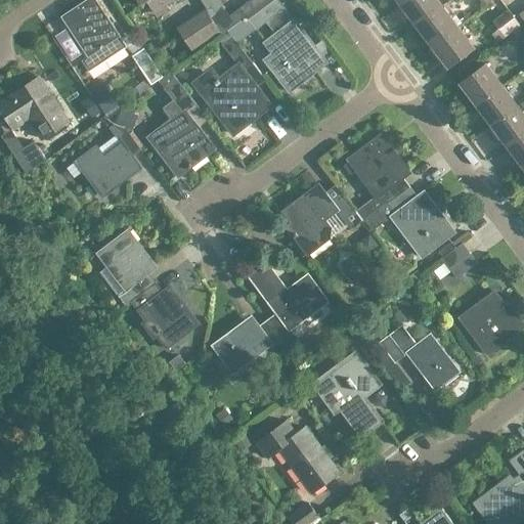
[(128,46),(96,0),(87,0),(61,17),(88,57),(83,61),(90,72),(128,46)]
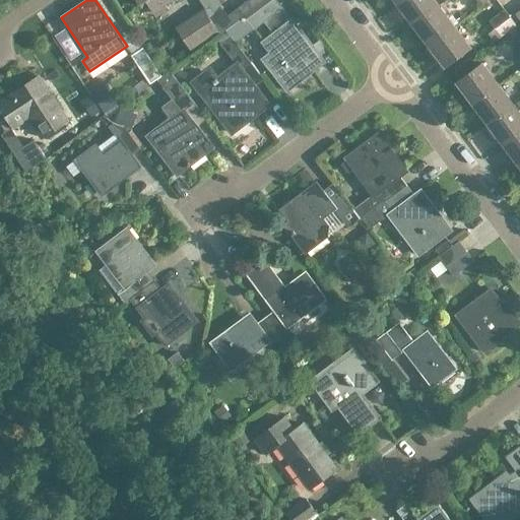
[(170,10),(167,6),(175,0),(136,0),(139,5),(146,1),(154,14),(163,9),(165,13),(170,10)]
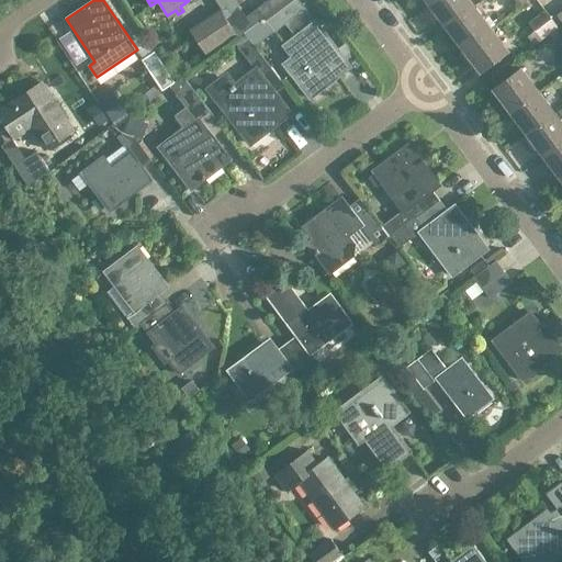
[(226,19),(240,37),(245,33),(263,19),(267,23),(295,0),(270,0),(247,18),(239,9),(226,19)]
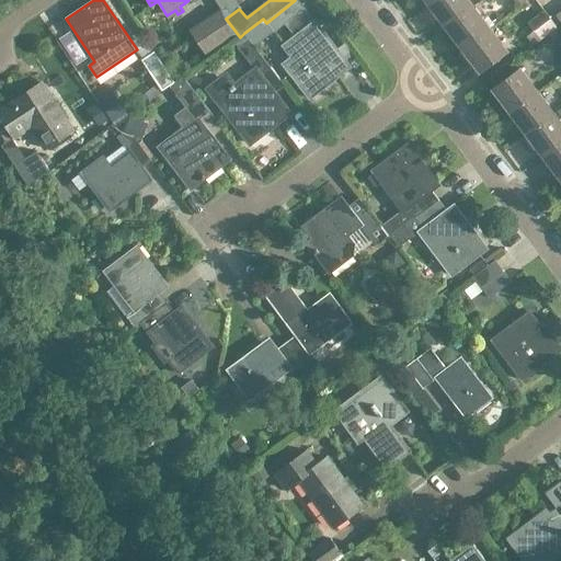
[(272,32),(274,34),(285,25),(305,10),(297,0),(295,0),(266,23),(272,32)]
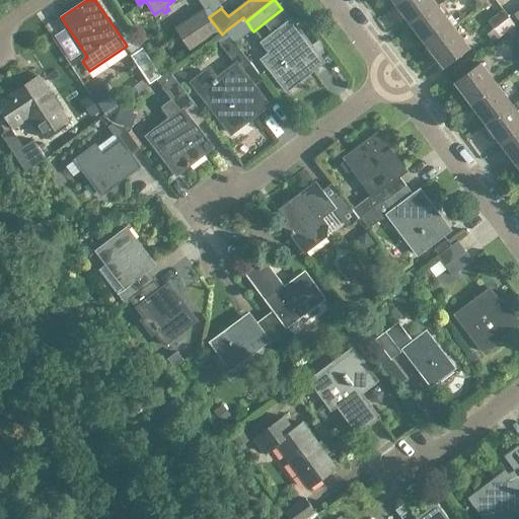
[(439,6),(434,0),(403,0),(397,5),(413,26),(439,6)]
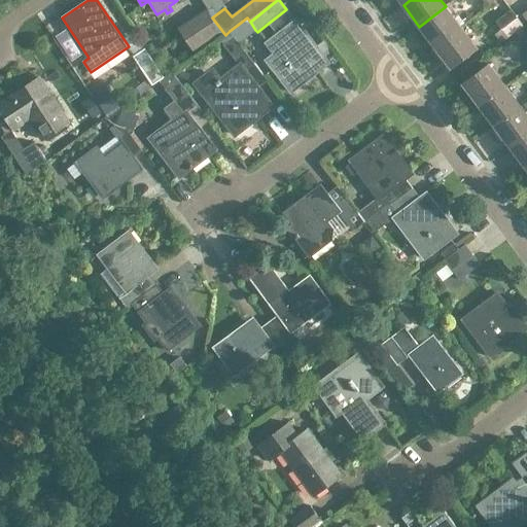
[(461,28),(446,6),(419,27),(434,47),(461,28)]
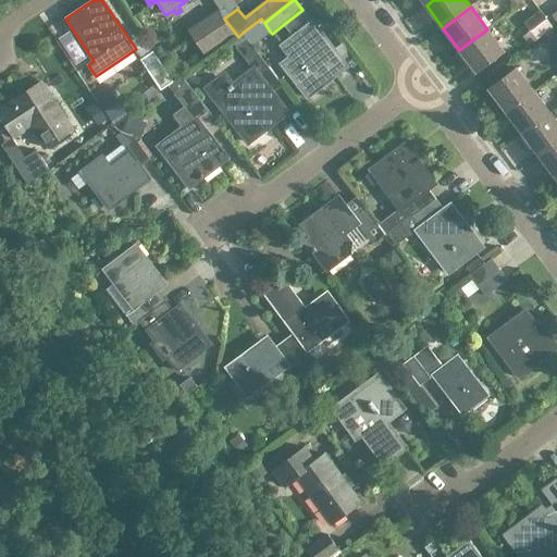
[(346,67),(302,10),(283,25),(294,39),(283,47),(292,58),(283,64),(308,97),(346,67)]
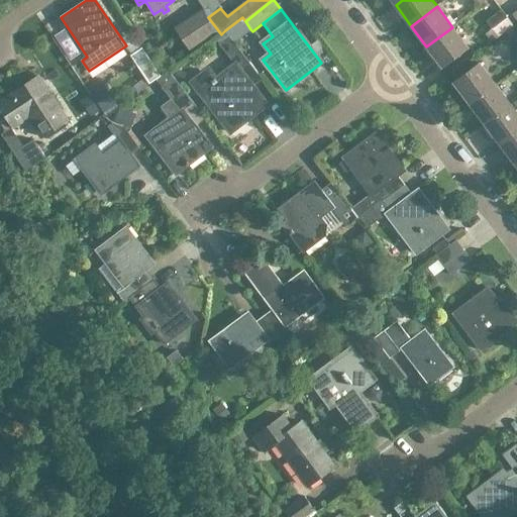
[(218,33),(203,10),(175,28),(191,52),(218,33)]
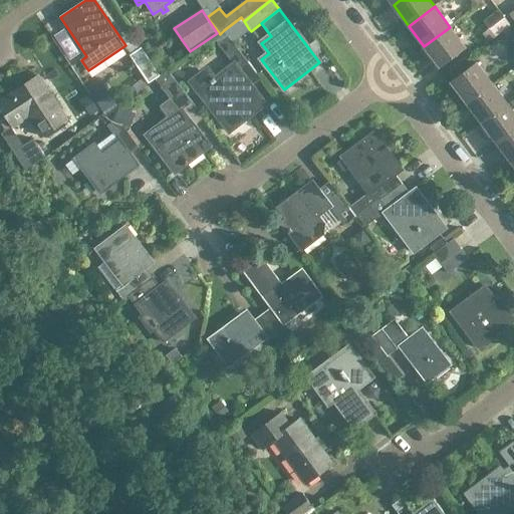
[(484,21),(490,29),(505,18),(499,10),(484,21)]
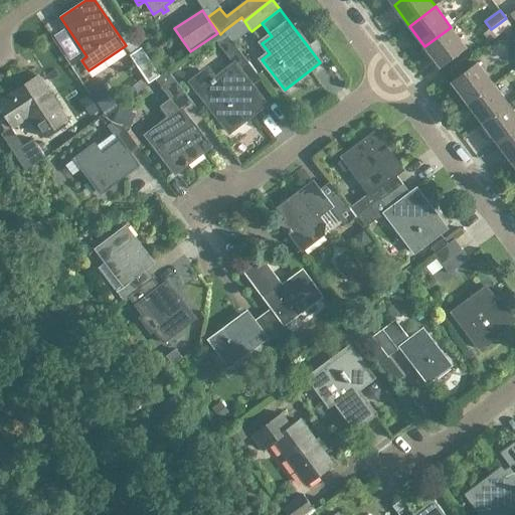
[(224,30),(232,42),(249,29),(244,21),(241,17),(224,30)]
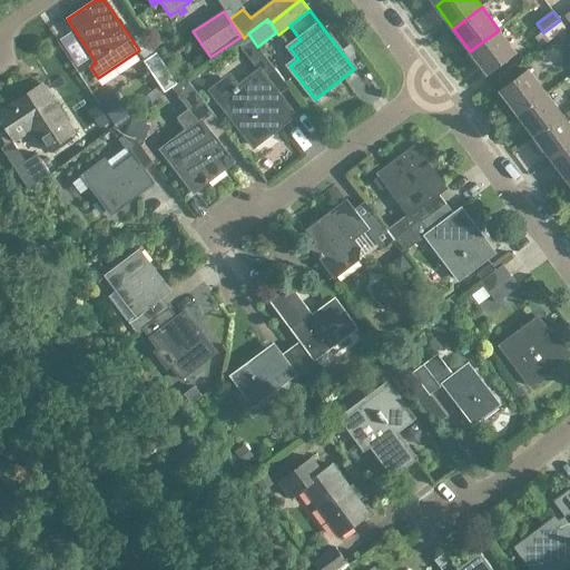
[(560,20),(543,32),(550,41),(567,29),(560,20)]
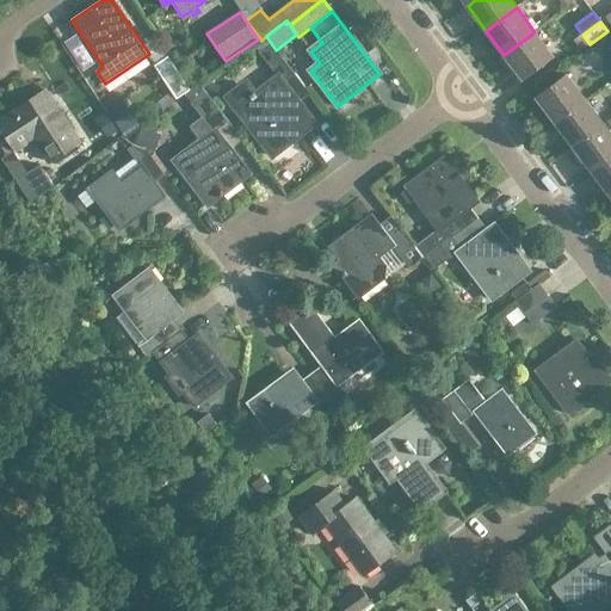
[(554,56),(535,32),(504,55),(523,80),(554,56)]
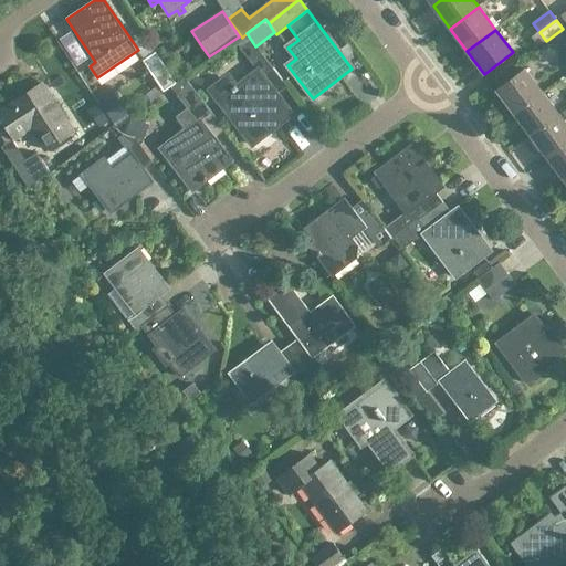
[(274,70),(251,41),(241,49),(259,72),(259,71),(264,77),(274,70)]
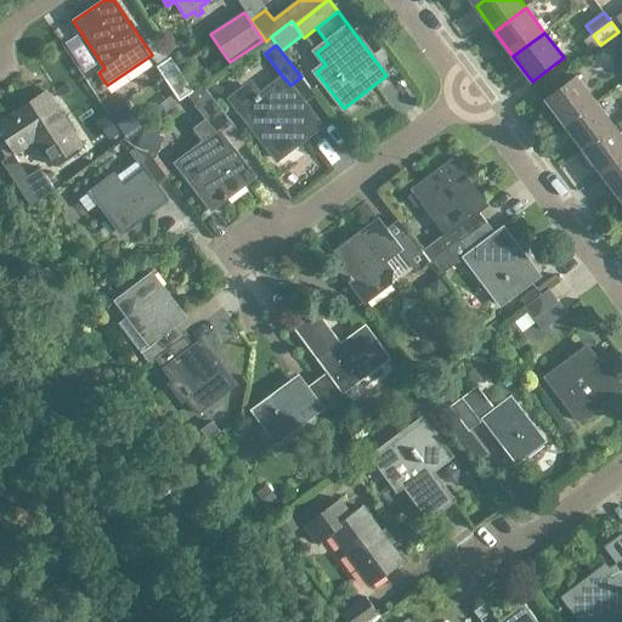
[(194,92),(175,63),(162,73),(180,101),(194,92)]
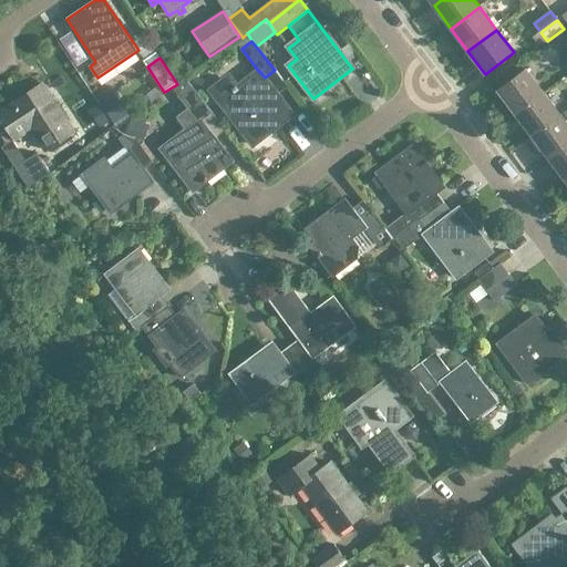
[(515,115),(544,93),(527,70),(498,92),(515,115)]
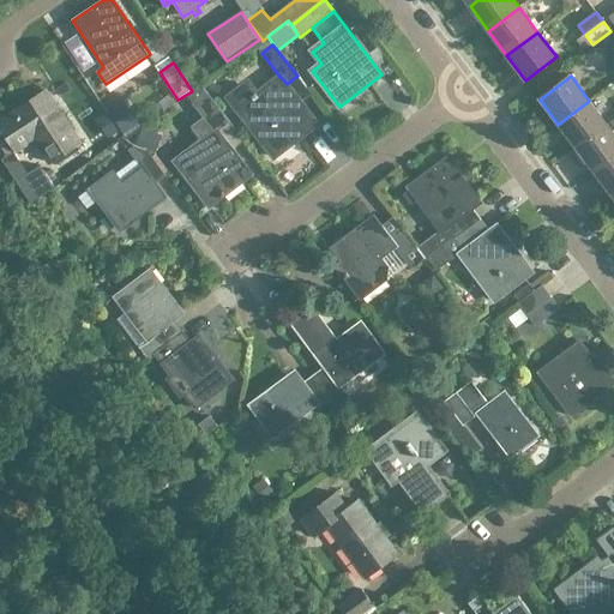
[(295,95),(287,84),(281,77),(281,78),(258,96),(256,94),(251,97),(252,100),(238,110),(275,158),(318,125),(295,95)]
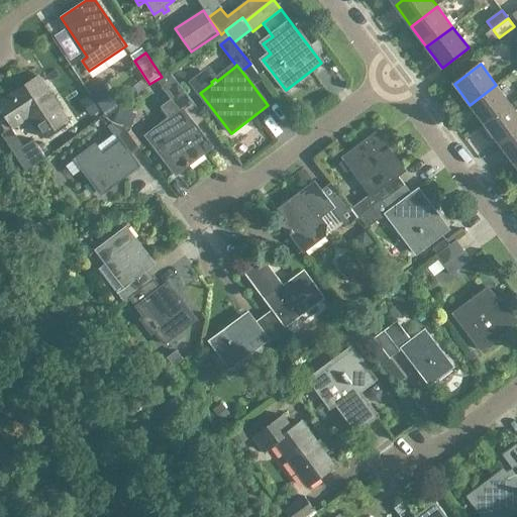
[(177,174),(202,153),(192,141),(200,135),(181,110),(192,102),(170,73),(158,82),(173,102),(166,108),(173,118),(148,136),(177,174)]
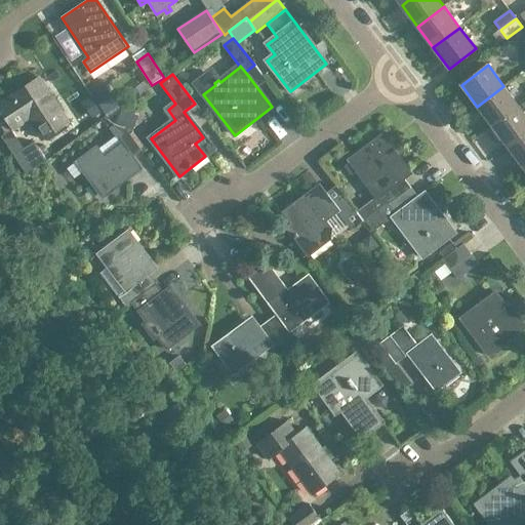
[(69,122),(40,78),(0,104),(0,108),(14,130),(30,120),(42,139),(69,122)]
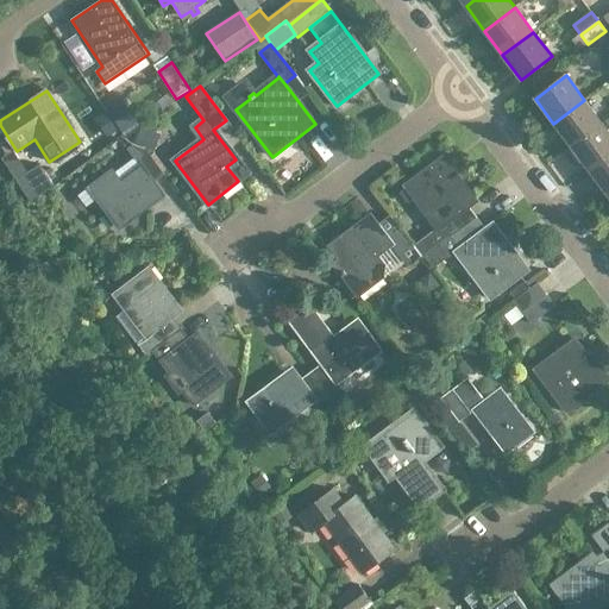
[(584,100),(553,124),(572,148),(603,125),(584,100)]
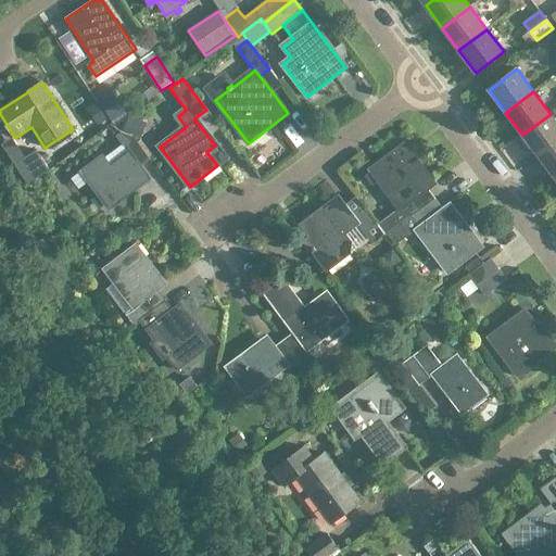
[(114,93),(100,103),(112,121),(126,111),(114,93)]
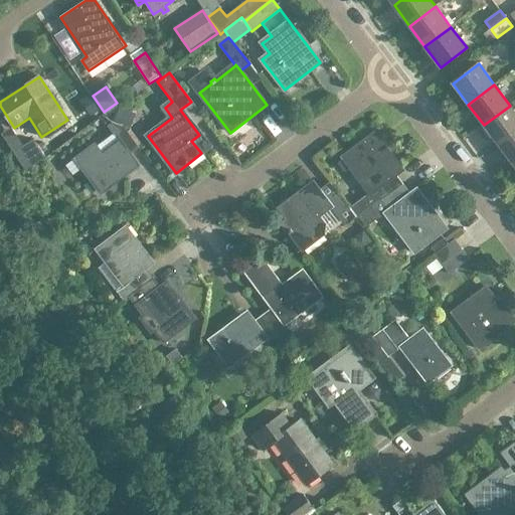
[(91,115),(98,111),(89,98),(82,102),(91,115)]
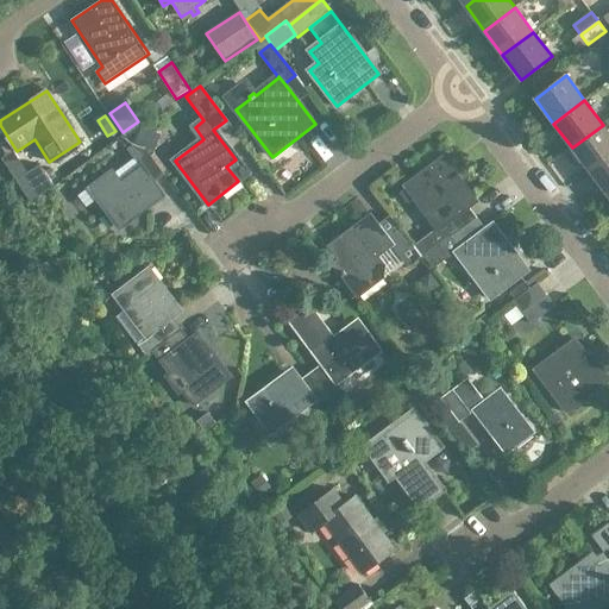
[(608,157),(608,132),(603,125),(572,148),(590,173),(608,157)]
